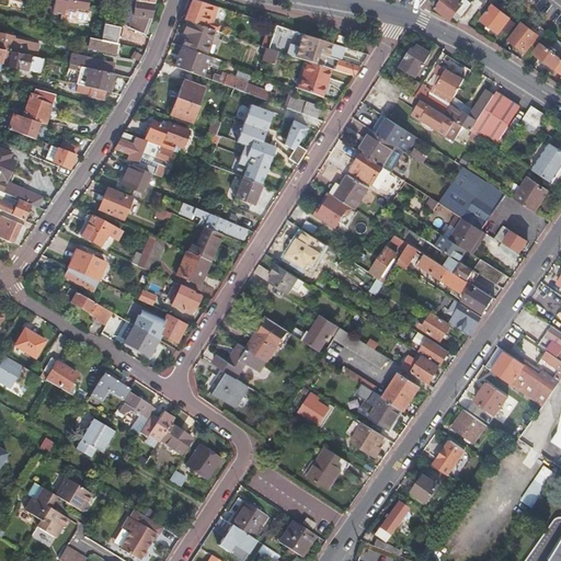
[(46,0),(46,3),(54,4),(53,12),(63,13),(61,20),(63,22),(71,23),(73,21),(75,13),(76,13),(76,10),(87,12),(88,0),(46,0)]
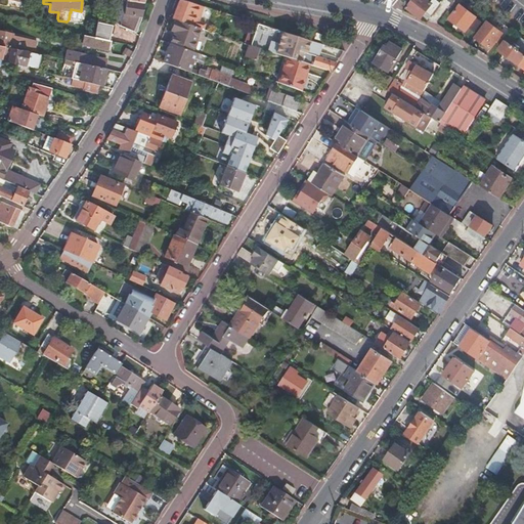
[(144,3),(126,0),(124,15),(120,26),(133,31),(139,16),(142,16),(144,3)]
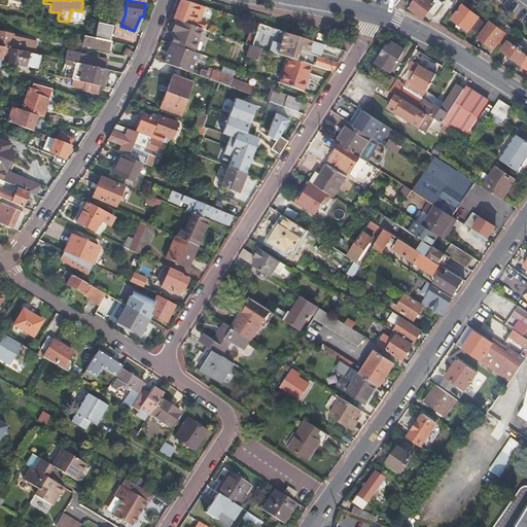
[(188,2),(182,0),(180,0),(176,12),(174,20),(176,21),(186,24),(205,30),(207,25),(199,22),(204,6),(188,2)]
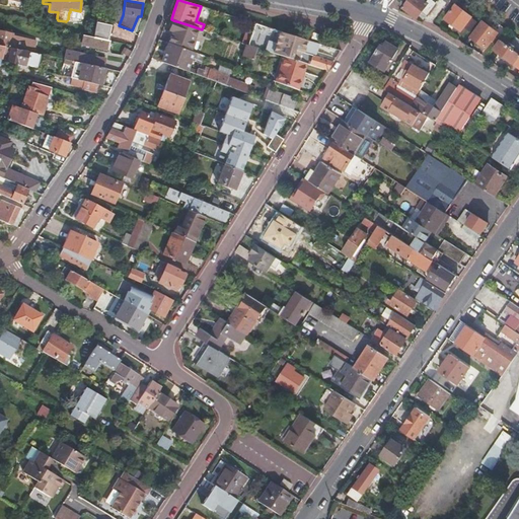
[(408,12),(417,19),(419,16),(423,19),(425,16),(426,16),(436,3),(431,0),(428,0),(426,3),(422,0),(408,0),(401,8),(408,12)]
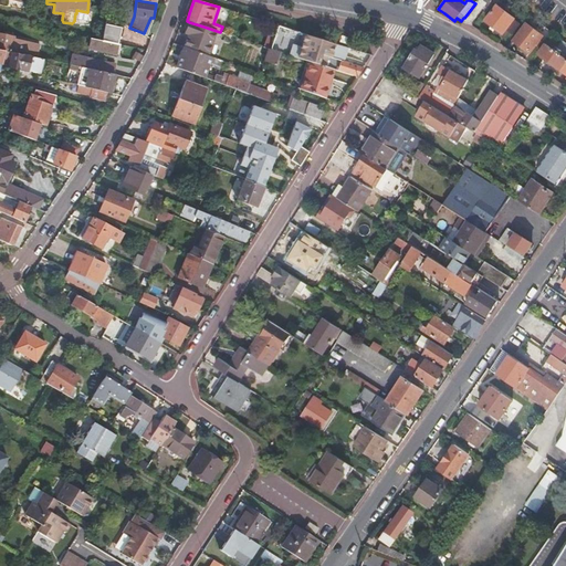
[(514,20),(496,7),(485,21),(503,34),(514,20)]
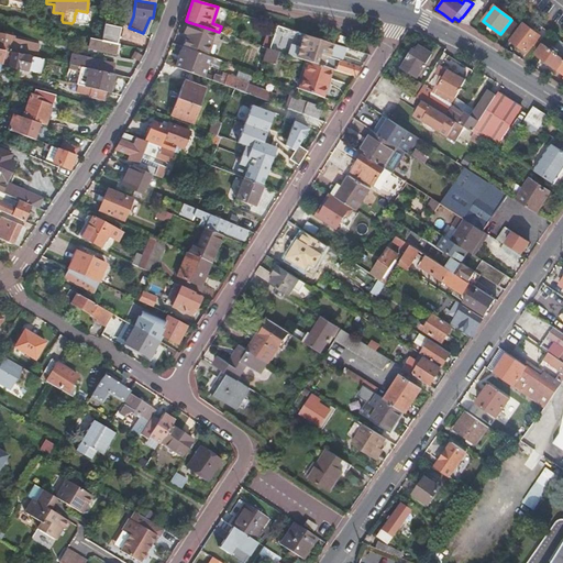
[(187,34),(183,46),(212,57),(221,32),(219,32),(199,25),(188,22),(184,33),(187,34)]
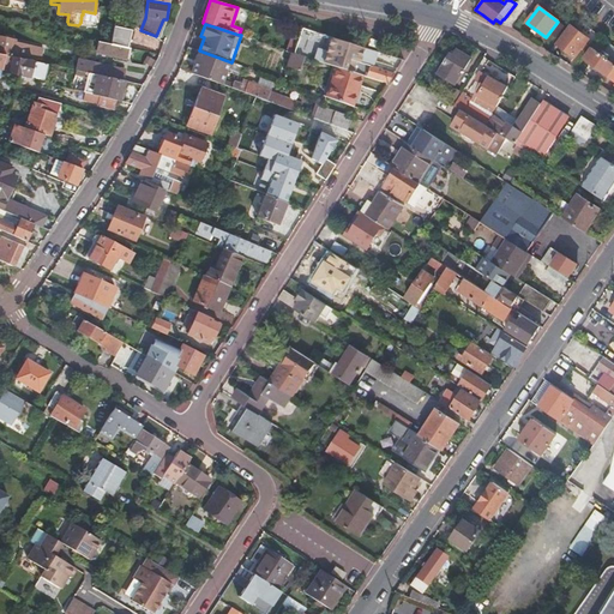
[(588,40),(570,25),(555,44),(575,58),(588,40)]
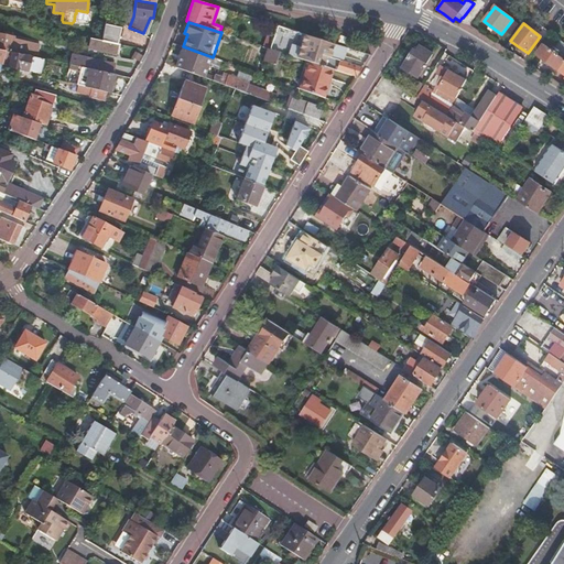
[(105,24),(102,41),(117,44),(119,35),(120,28),(105,24)]
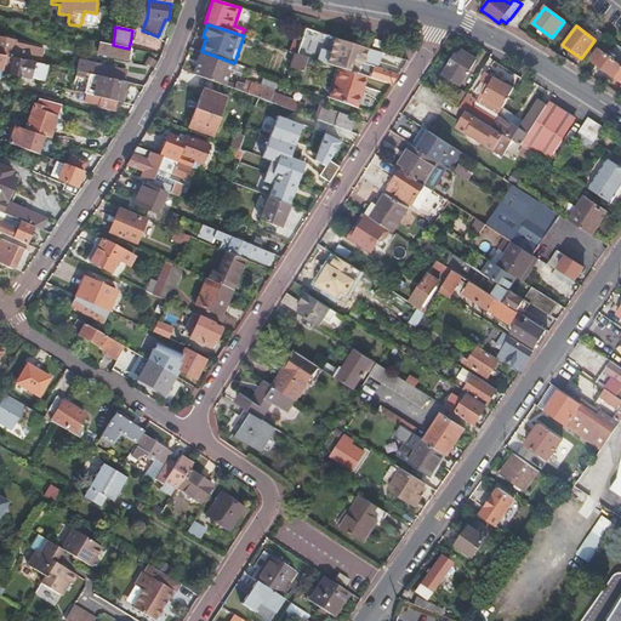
[(308,52),(315,32),(305,28),(296,53),(307,57),(313,60),(314,55),(308,52)]
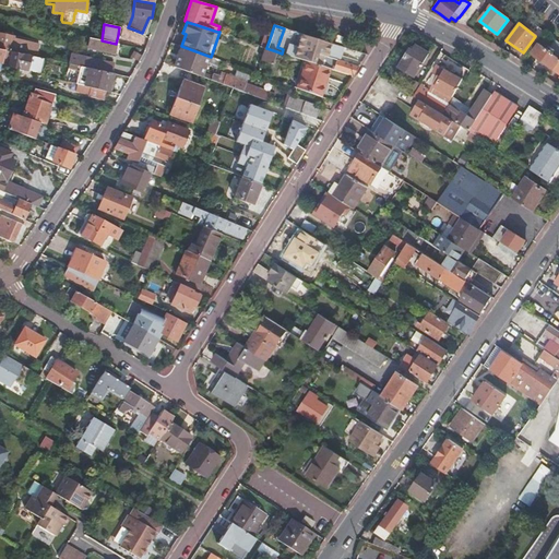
[(558,44),(558,43),(545,32),(538,40),(539,45),(547,50),(549,47),(550,46),(556,49),(558,44)]
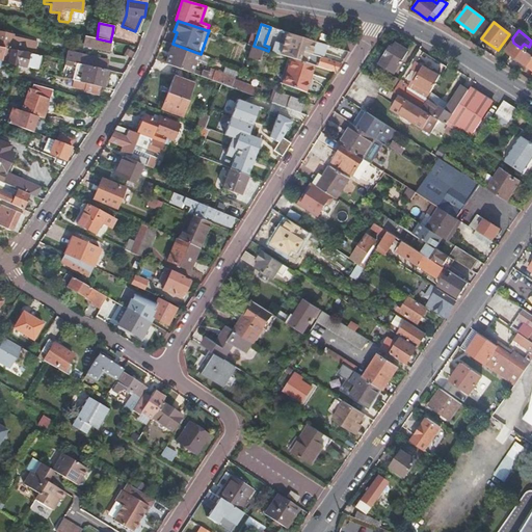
[(0,46),(4,48),(12,50),(29,53),(31,54),(34,41),(0,32),(0,46)]
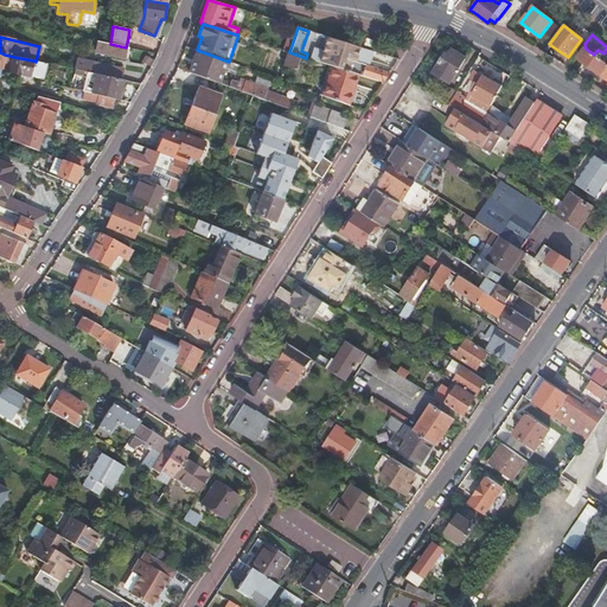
[(110,44),(97,42),(95,50),(126,57),(127,48),(126,48),(110,44)]
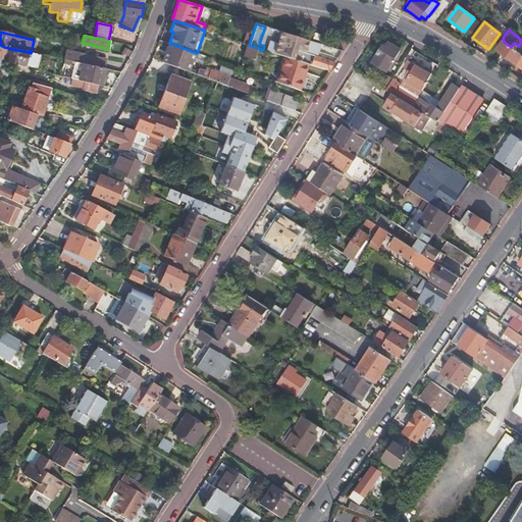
[(387,72),(401,50),(388,42),(385,47),(383,45),(377,55),(373,63),(387,72)]
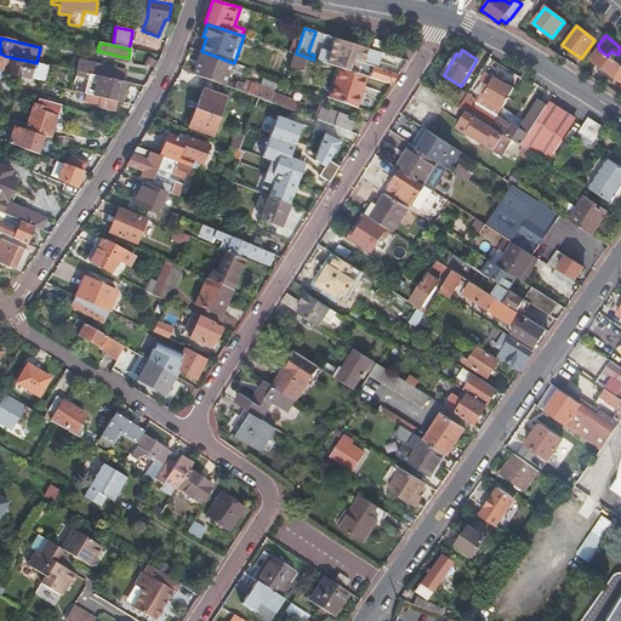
[(608,56),(599,50),(592,60),(620,81),(620,66),(611,58),(614,55),(610,52),(608,56)]
